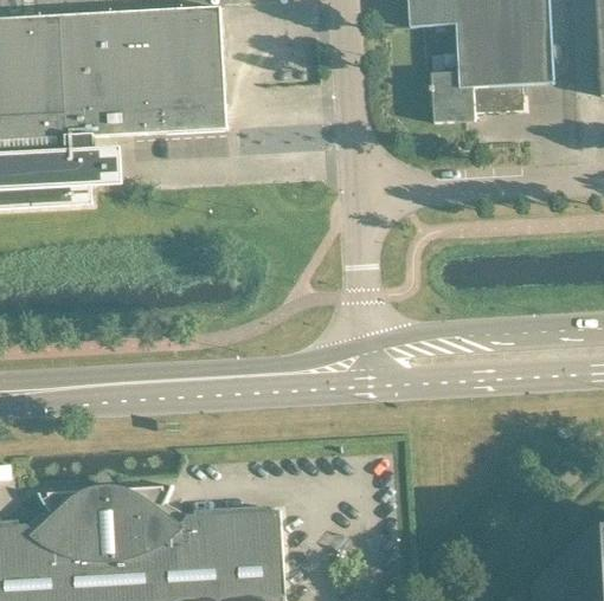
[(406,0),(409,25),(454,21),(457,69),(457,85),(471,85),(473,110),(522,107),(521,82),(552,81),(547,0),(406,0)]
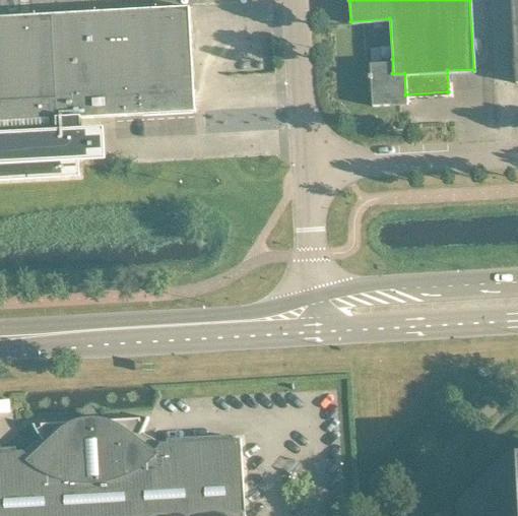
[(509,0),(515,80),(517,79),(517,0),(509,0)]
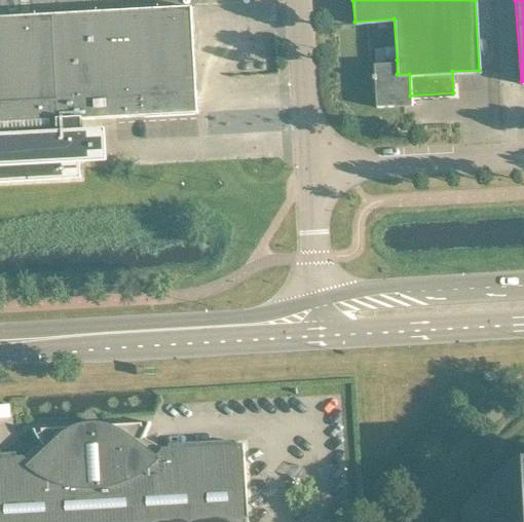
[(190,3),(0,13),(0,178),(78,175),(78,159),(105,157),(104,125),(80,126),(80,116),(196,110),(194,87),(190,5),(190,3)]
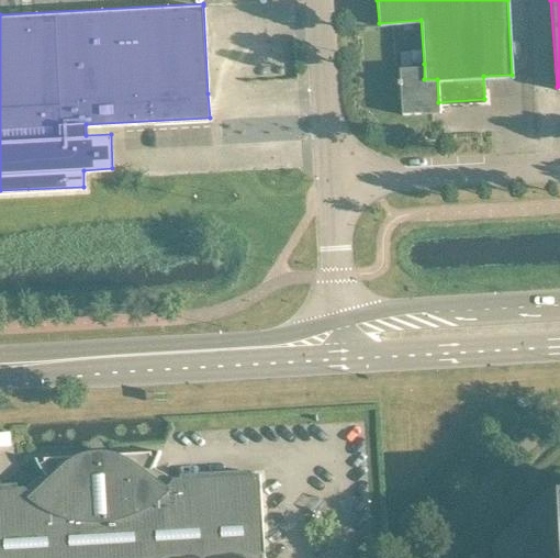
[(424,64),(399,66),(399,77),(396,78),(398,95),(400,95),(401,111),(420,110),(420,109),(439,108),(438,102),(437,79),(424,79),(424,64)]
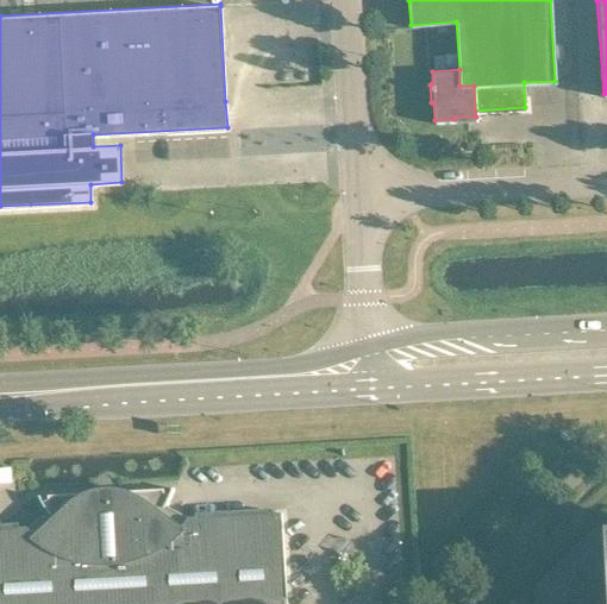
[(0,603),(285,603),(280,509),(270,510),(194,515),(187,515),(164,502),(166,498),(168,495),(169,491),(170,488),(171,484),(170,484),(168,491),(162,489),(162,485),(124,488),(119,486),(116,485),(113,485),(110,484),(106,484),(102,485),(100,485),(97,485),(94,486),(91,488),(87,489),(85,490),(47,492),(47,496),(42,498),(38,492),(37,492),(38,496),(39,499),(42,502),(43,505),(45,509),(25,523),(17,524),(0,524),(0,603)]
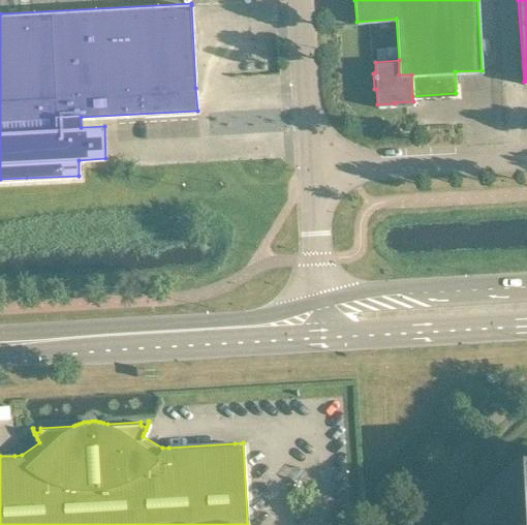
[(526,524),(526,454),(514,455),(462,504),(462,524),(526,524)]
